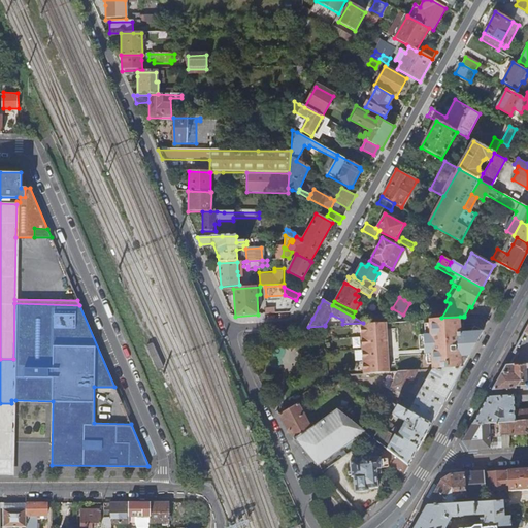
[(286,312),(286,304),(264,306),(264,315),(286,312)]
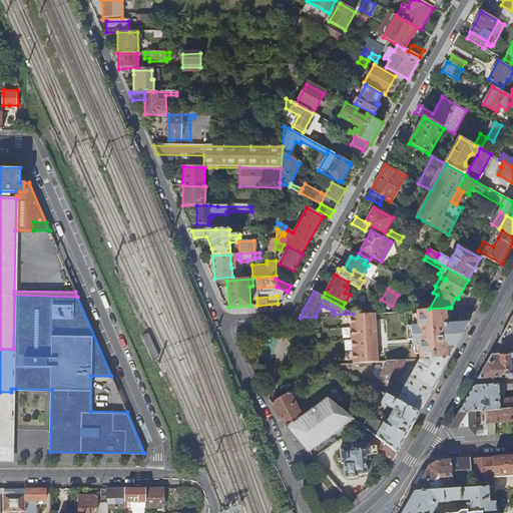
[(351,315),(355,364),(386,362),(395,361),(405,361),(420,359),(450,357),(470,321),(462,316),(458,322),(448,323),(447,308),(429,309),(351,315)]
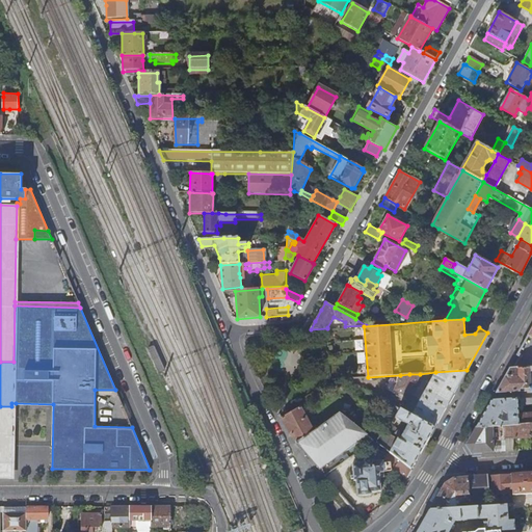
[(531,326),(516,356),(521,358),(515,369),(531,367),(531,326)]
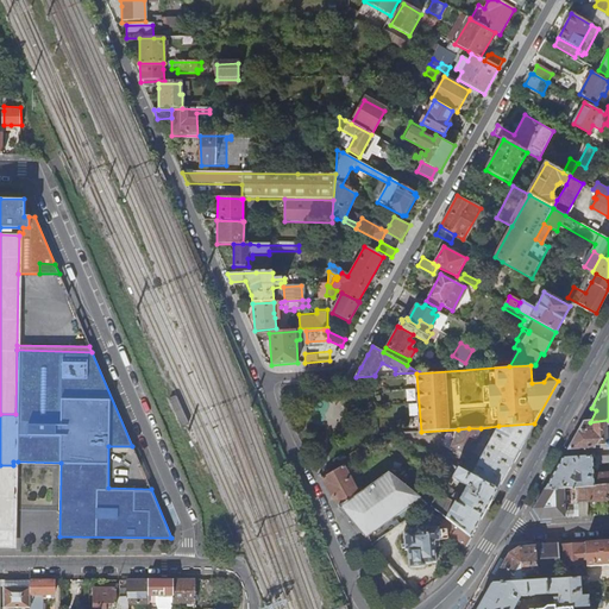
[(608,438),(607,439),(606,427),(608,426),(608,420),(590,422),(583,422),(566,452),(594,450),(594,446),(606,446),(606,449),(608,447),(608,438)]
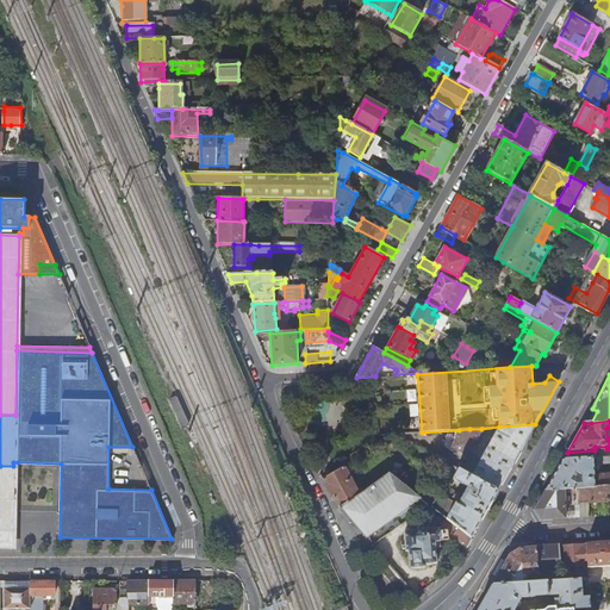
[(498,491),(535,424),(499,427),(472,477),(498,491)]
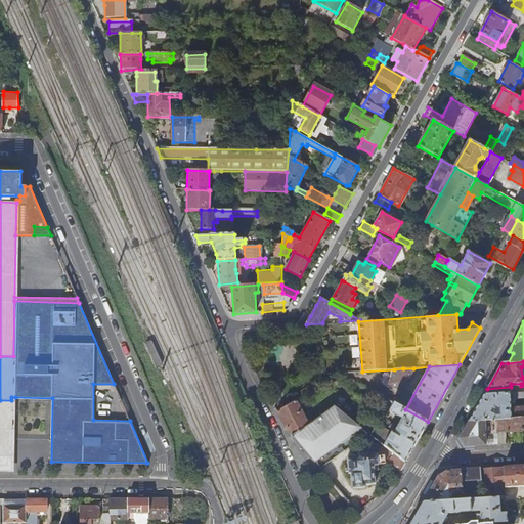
[(401,391),(413,368),(403,368),(394,369),(388,383),(401,391)]
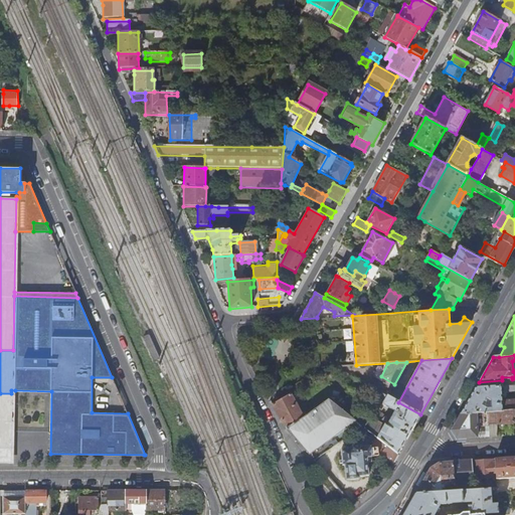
[(497,412),(512,411),(514,410),(514,400),(501,402),(501,399),(506,399),(506,394),(514,393),(514,385),(475,388),(460,415),(497,412)]
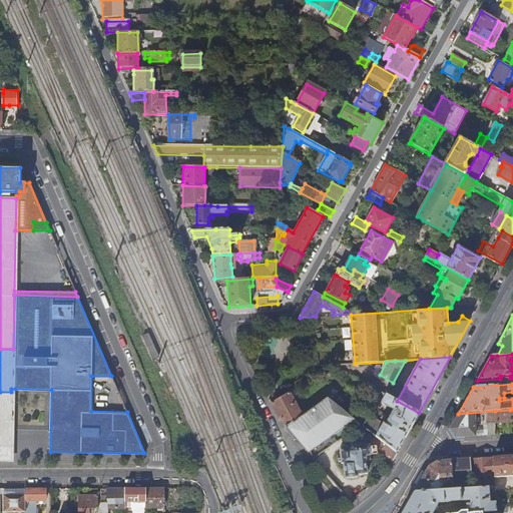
[(419,413),(397,401),(372,387),(368,395),(382,402),(381,403),(394,410),(391,415),(388,413),(387,415),(385,418),(388,419),(386,424),(378,420),(369,415),(363,426),(386,443),(397,452),(419,413)]
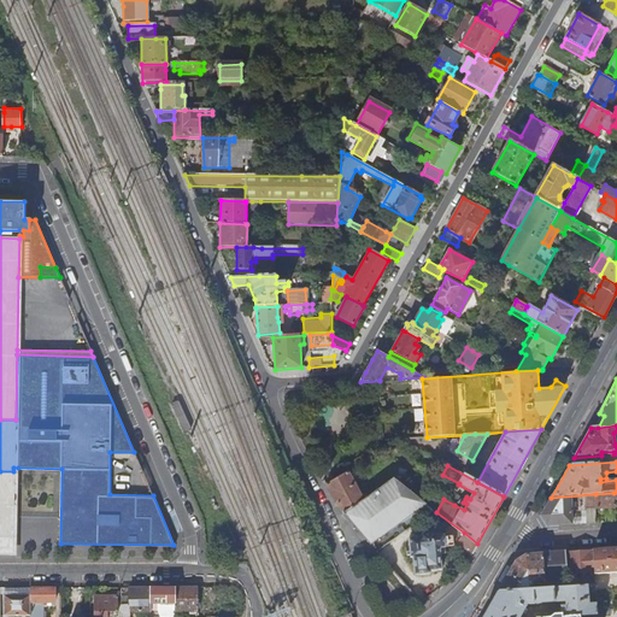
[(0,554),(16,556),(18,468),(13,468),(13,471),(0,471),(0,554)]
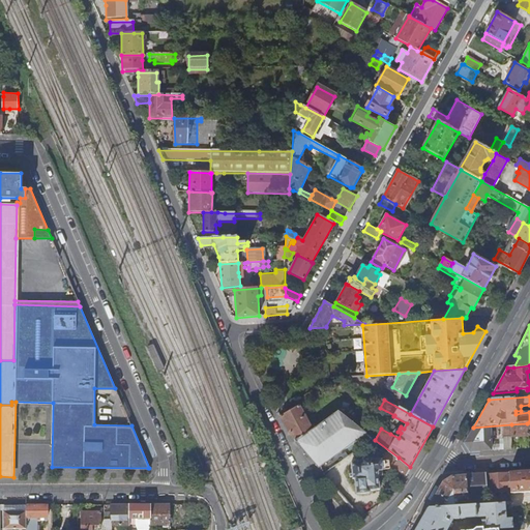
[(314,429),(299,406),(280,417),(289,434),(294,440),(314,429)]
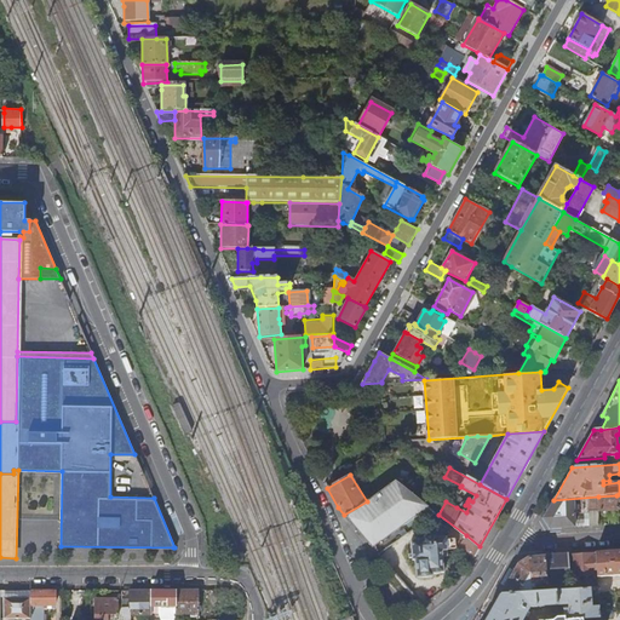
[(436,512),(396,481),(371,500),(367,501),(344,515),(378,555),(436,512)]
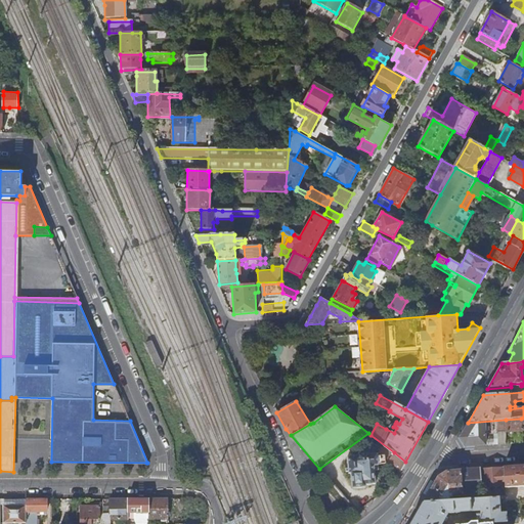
[(522,432),(521,419),(506,420),(506,433),(522,432)]
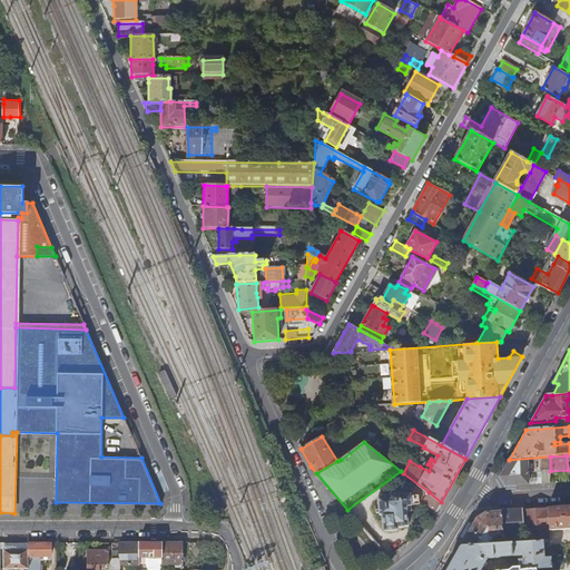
[(541,484),(541,469),(546,469),(546,471),(550,471),(550,457),(509,460),(504,468),(500,477),(505,487),(541,484)]
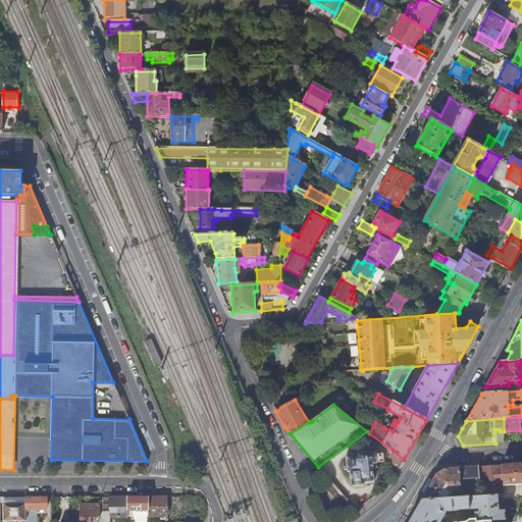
[(395,426),(392,425),(394,422),(390,421),(384,427),(393,431),(395,426)]
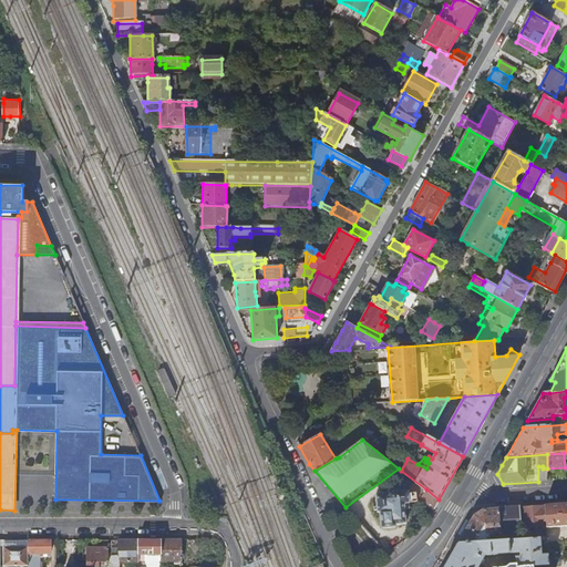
[(547,481),(547,468),(543,468),(543,466),(538,466),(538,482),(547,481)]
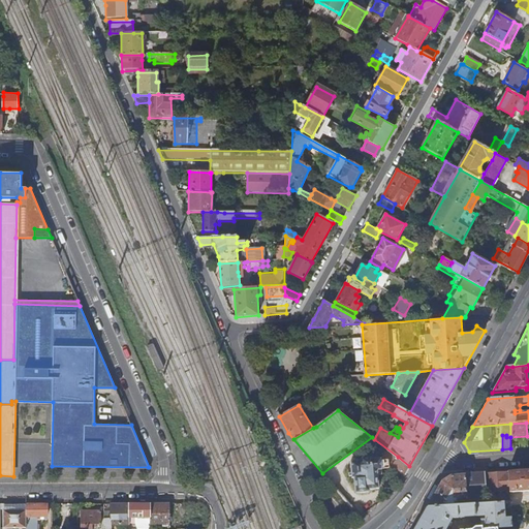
[(378,488),(376,469),(387,468),(389,468),(389,467),(389,460),(387,459),(386,459),(380,460),(380,458),(371,459),(371,457),(362,458),(362,460),(350,461),(351,476),(353,476),(354,490),(354,491),(355,492),(356,492),(368,491),(369,490),(369,489),(378,488)]
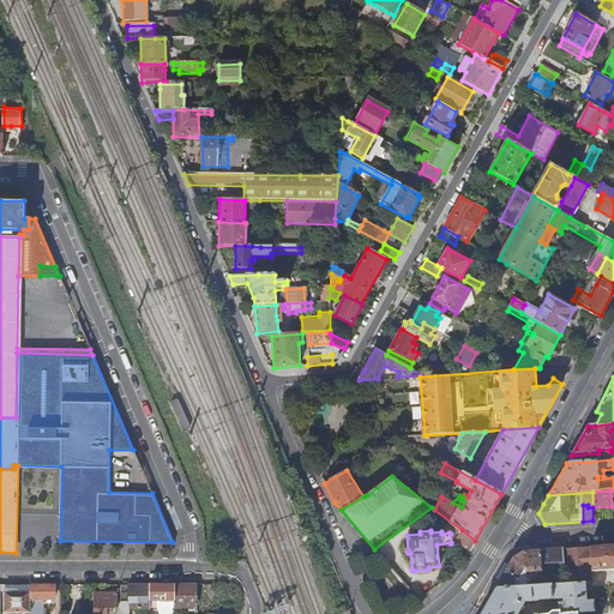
[(475,541),(462,530),(453,541),(469,552),(475,541)]
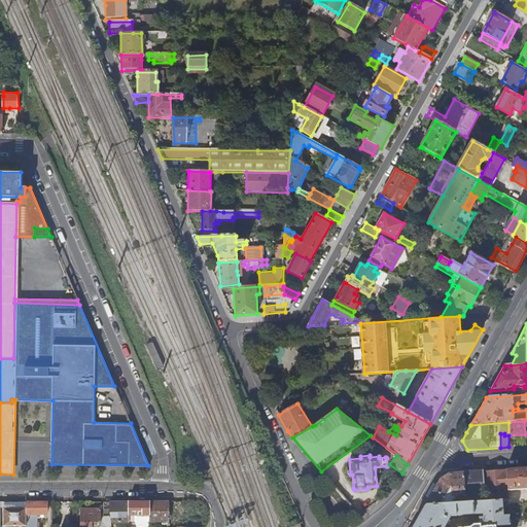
[(526,489),(526,468),(506,470),(507,490),(507,491),(513,491),(513,493),(515,493),(515,491),(526,489)]
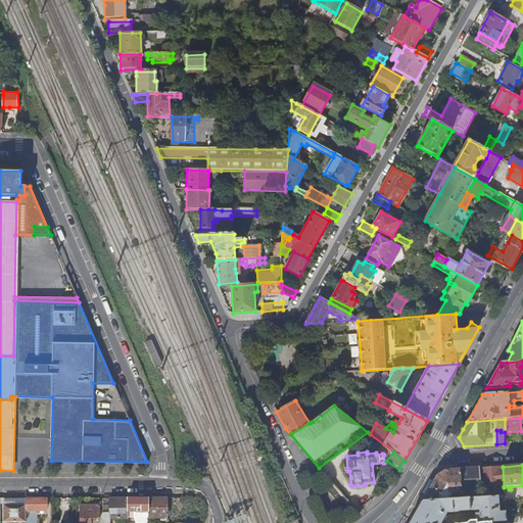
[(504,486),(503,467),(491,468),(479,469),(481,487),(504,486)]
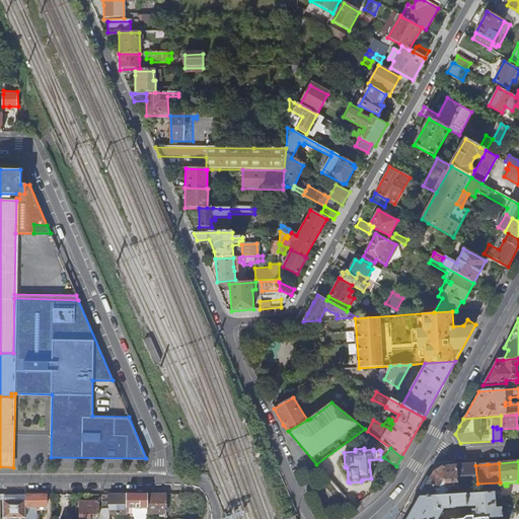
[(477,484),(475,465),(466,465),(456,466),(458,489),(458,495),(467,495),(467,488),(477,487),(477,484)]
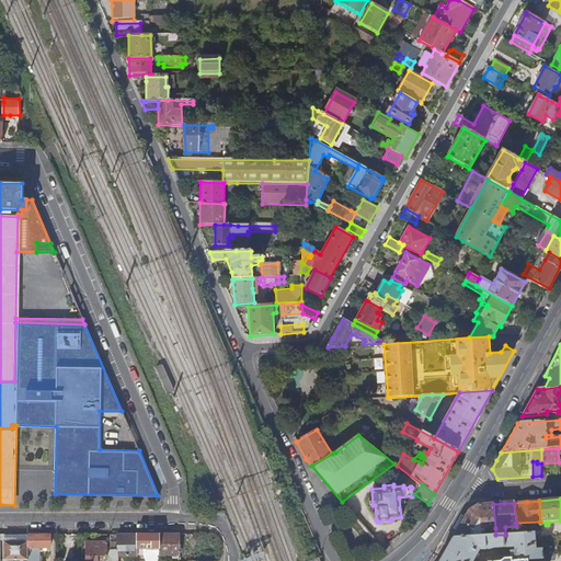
[(495,528),(493,504),(479,505),(468,511),(465,517),(457,531),(453,538),(480,536),(480,533),(483,533),(483,529),(495,528)]
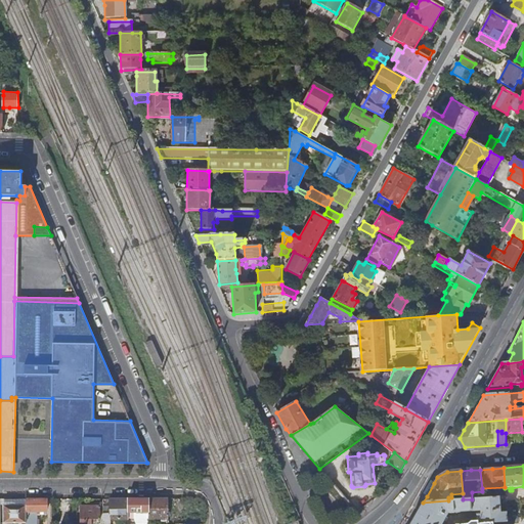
[(427,496),(434,483),(430,481),(423,494),(427,496)]
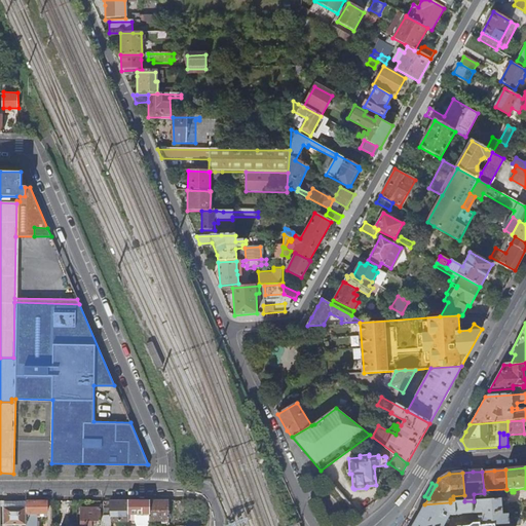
[(444,525),(449,516),(482,514),(483,517),(478,518),(479,524),(473,524),(470,525),(499,525),(509,525),(509,515),(501,516),(500,499),(484,500),(474,501),(464,501),(450,502),(424,504),(412,525),(444,525)]
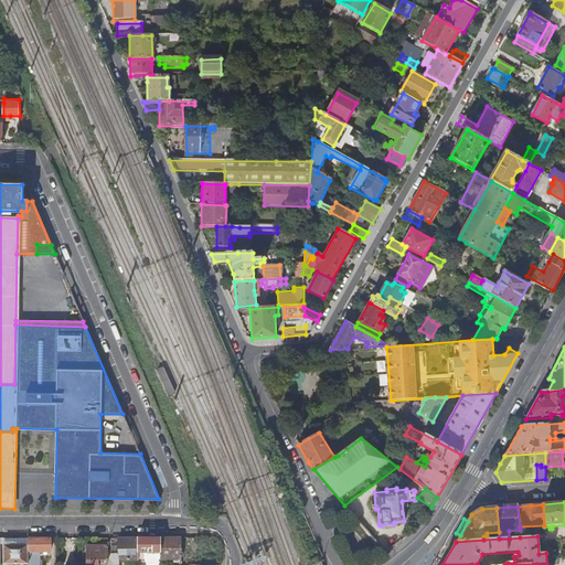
[(40,564),(41,552),(42,552),(42,554),(44,554),(44,552),(51,552),(51,537),(28,537),(29,545),(29,564),(28,564),(40,564)]
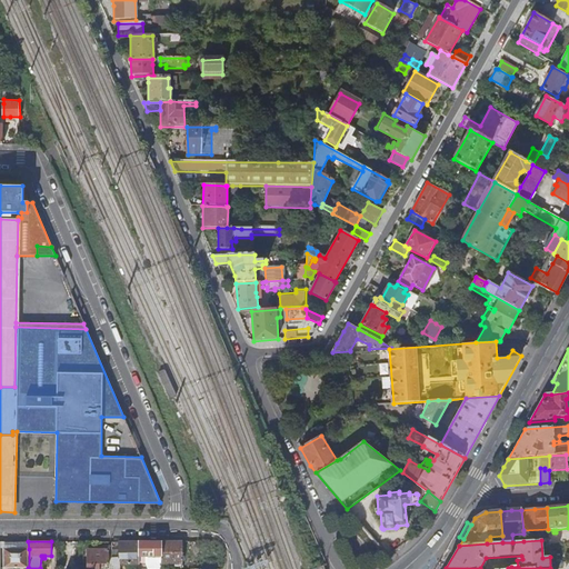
[(140,561),(140,541),(120,541),(120,553),(112,555),(111,568),(120,568),(120,563),(140,563),(140,561)]
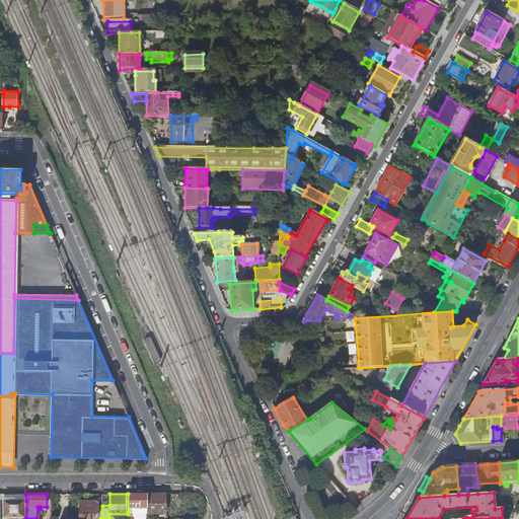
[(148,508),(148,494),(128,494),(128,512),(134,512),(134,507),(148,508)]
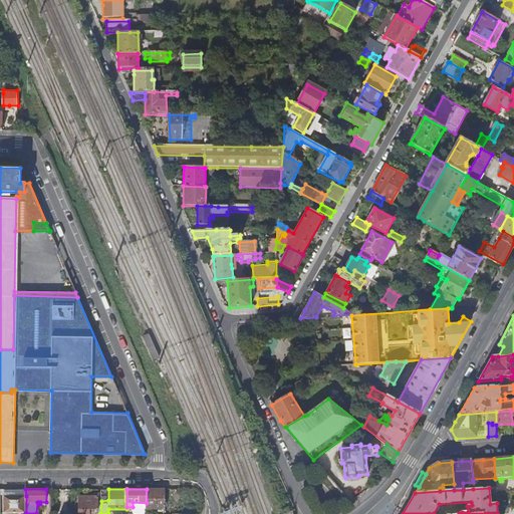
[(166,509),(166,489),(147,489),(147,503),(147,509),(166,509)]
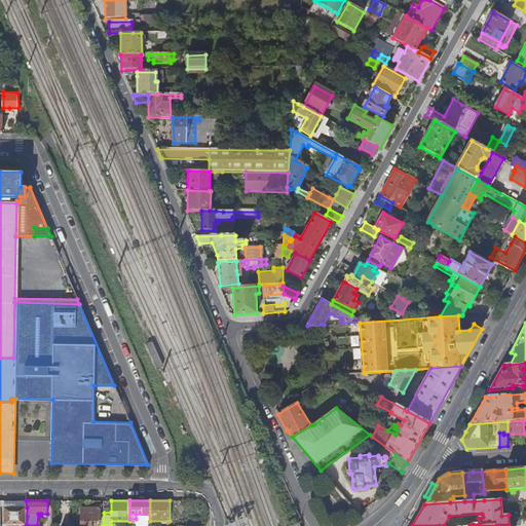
[(27,525),(27,508),(5,506),(4,506),(3,525),(27,525)]
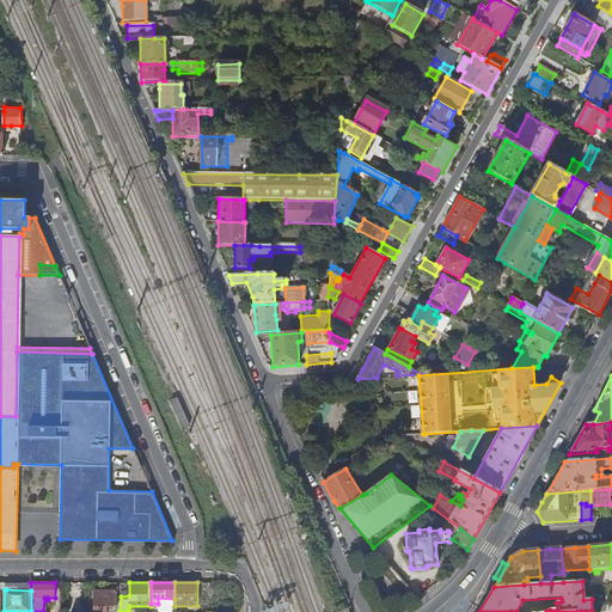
[(117,592),(93,592),(93,611),(108,611),(108,609),(112,609),(112,606),(117,606),(117,592)]
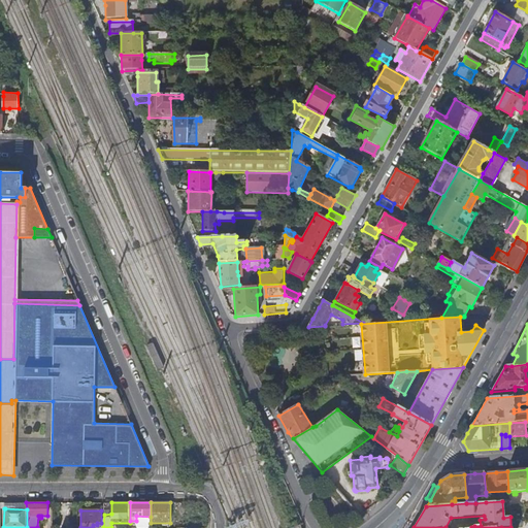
[(136,516),(136,521),(137,527),(151,527),(151,523),(151,517),(136,516)]
